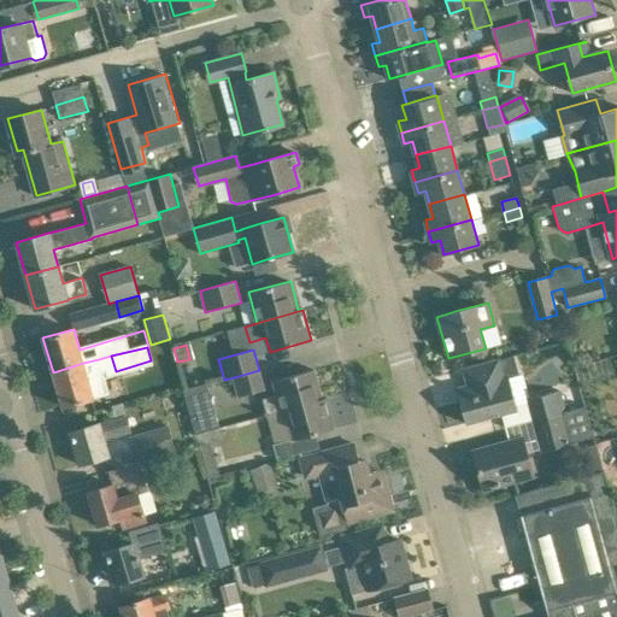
[(513,354),(487,363),(464,369),(468,385),(457,388),(466,423),(518,409),(509,376),(519,374),(513,354)]
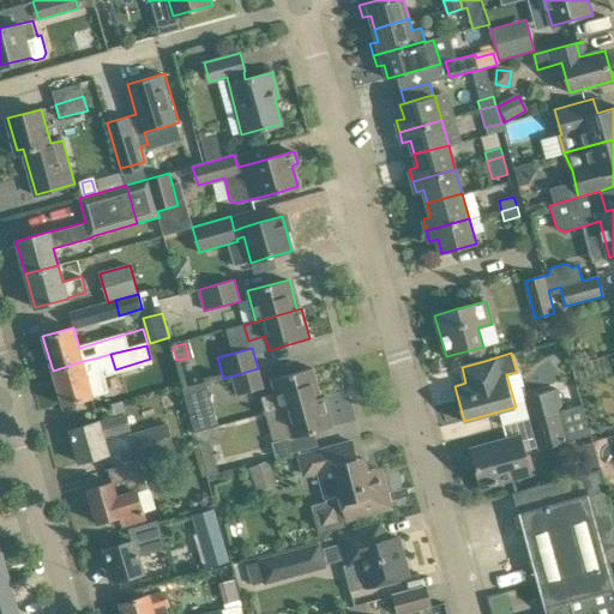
[(83,361),(53,371),(62,404),(108,391),(98,357),(83,361)]
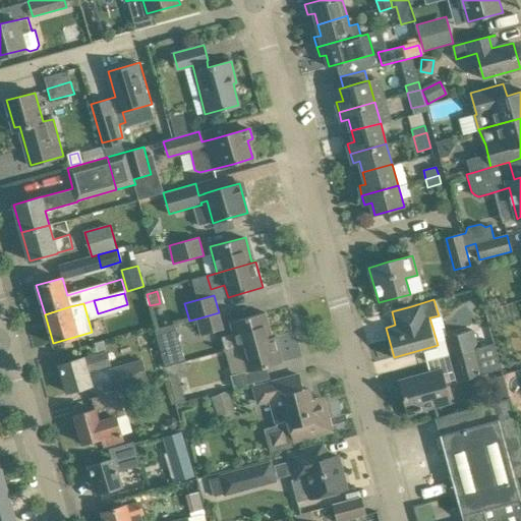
[(150,310),(136,314),(141,330),(154,326),(150,310)]
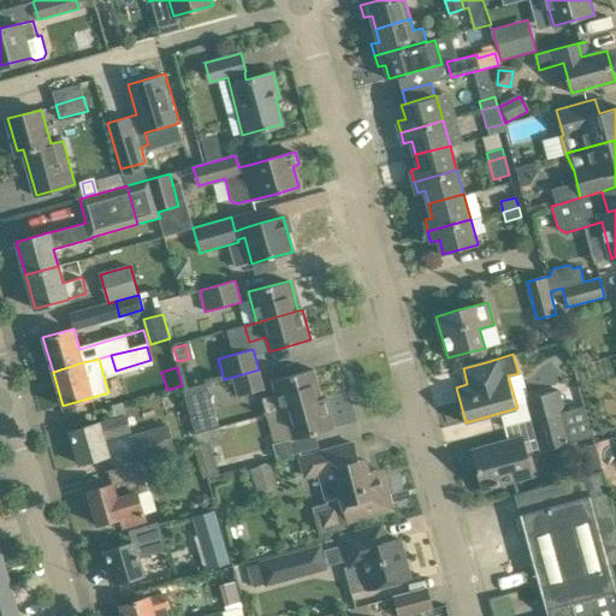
[(262,398),(266,414),(280,410),(326,398),(326,397),(321,398),(314,368),(272,380),(277,395),(262,398)]
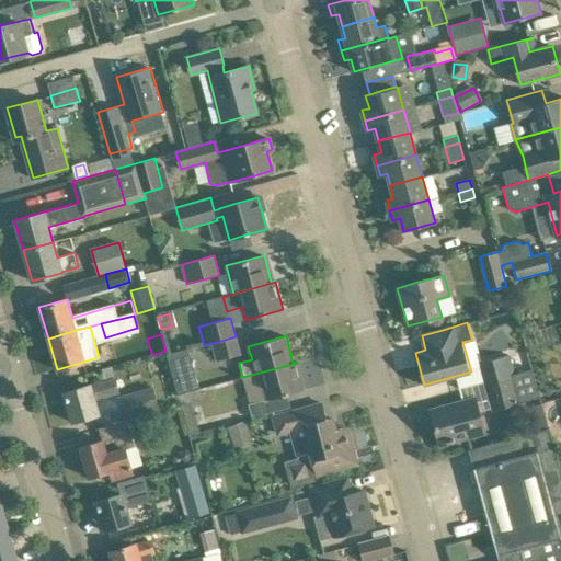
[(236,336),(213,343),(217,361),(241,355),(236,336)]
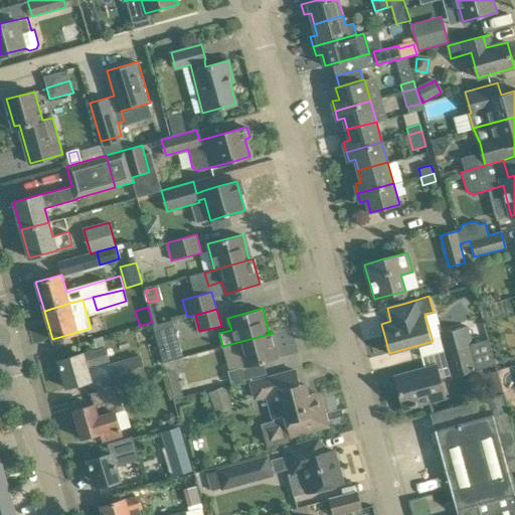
[(442,333),(447,351),(488,339),(484,325),(468,329),(467,326),(442,333)]
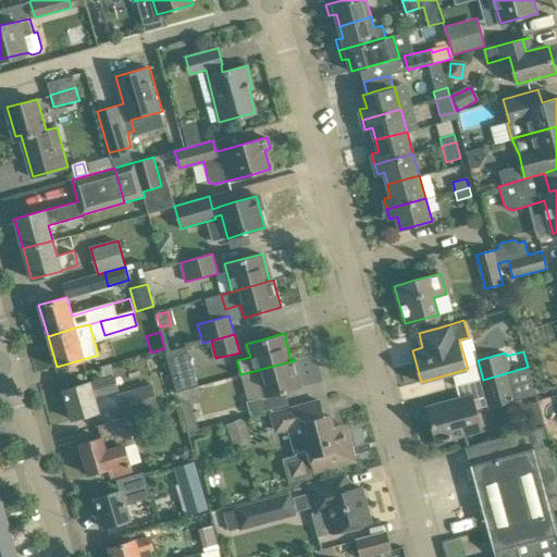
[(254,371),(240,374),(247,401),(246,403),(250,416),(264,412),(260,398),(302,387),(295,360),(254,371)]
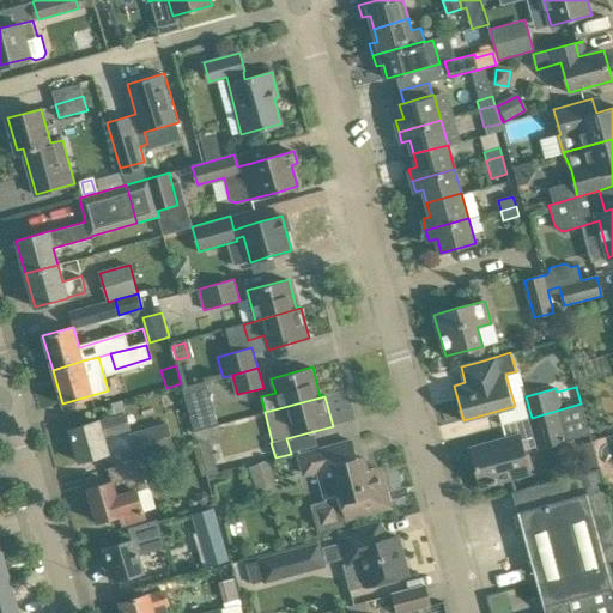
[(581,404),(532,418),(540,447),(589,434),(581,404)]
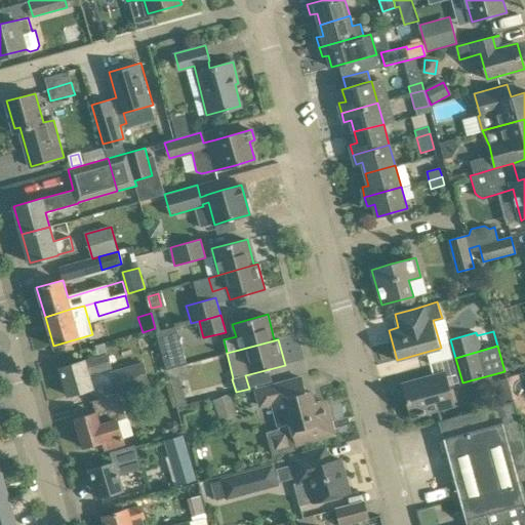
[(84,360),(79,362),(59,367),(68,395),(87,390),(92,388),(88,373),(109,367),(106,355),(84,361),(84,360)]
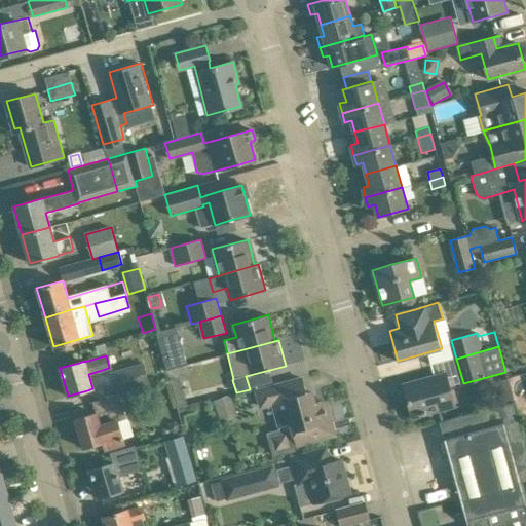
[(164,363),(166,371),(187,365),(185,357),(164,363)]
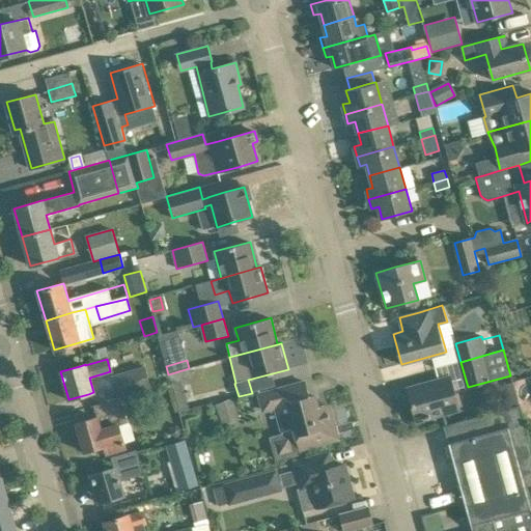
[(111,376),(117,398),(150,388),(144,367),(111,376)]
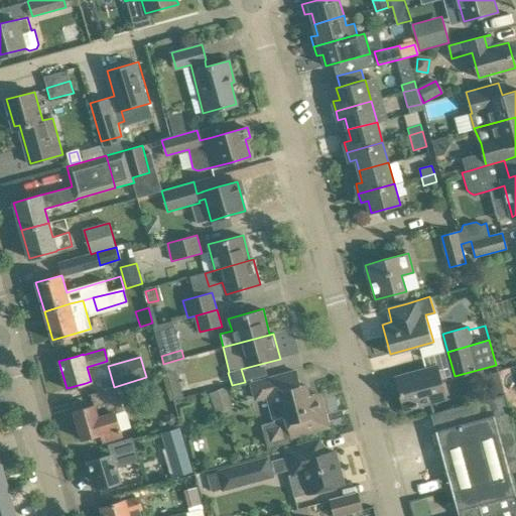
[(437,366),(415,372),(396,377),(405,409),(445,398),(437,366)]
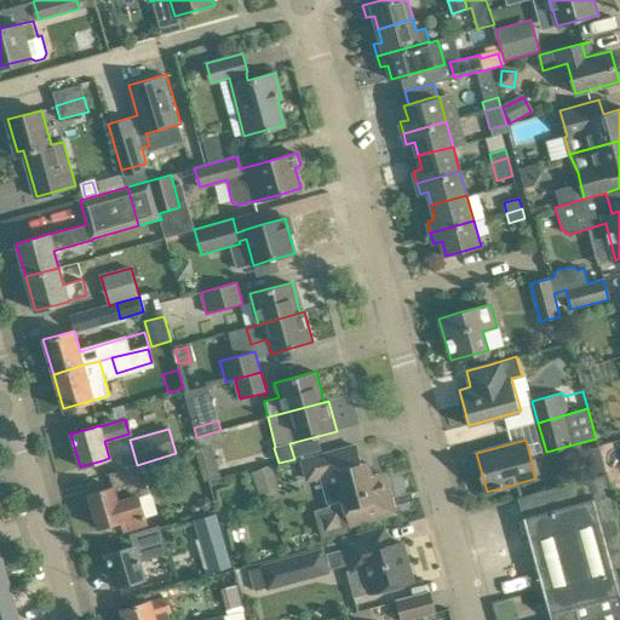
[(315,511),(322,539),(349,533),(346,526),(371,520),(395,512),(386,484),(383,486),(379,474),(372,476),(369,466),(368,466),(368,463),(365,464),(365,463),(361,464),(357,446),(303,460),(309,480),(322,476),(331,504),(328,504),(329,507),(315,511)]
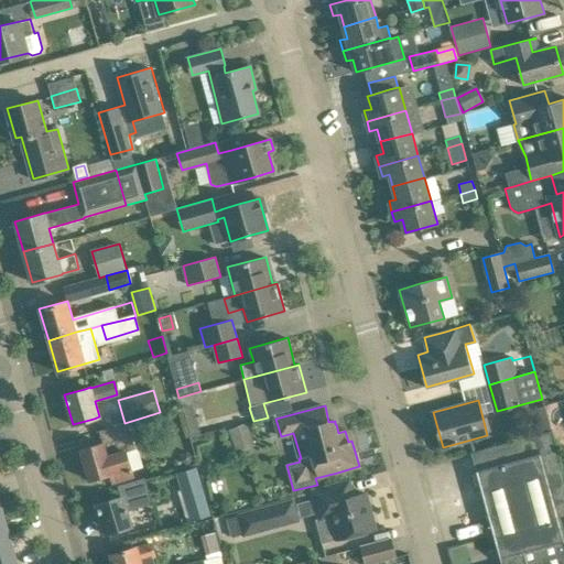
[(104,443),(100,444),(80,449),(89,479),(111,474),(114,481),(133,476),(126,452),(136,448),(128,422),(125,423),(99,431),(104,443)]
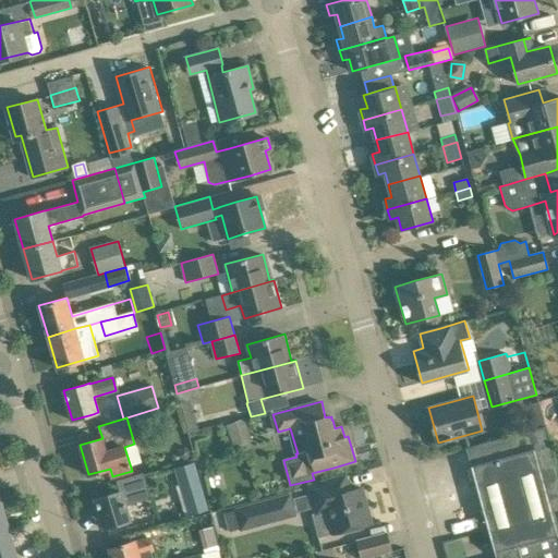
[(243,419),(226,424),(233,444),(250,437),(243,419)]
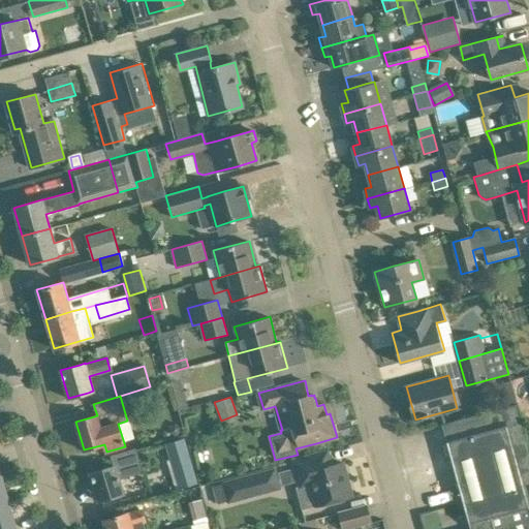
[(442,425),(470,528),(528,528),(528,445),(518,404),(442,425)]
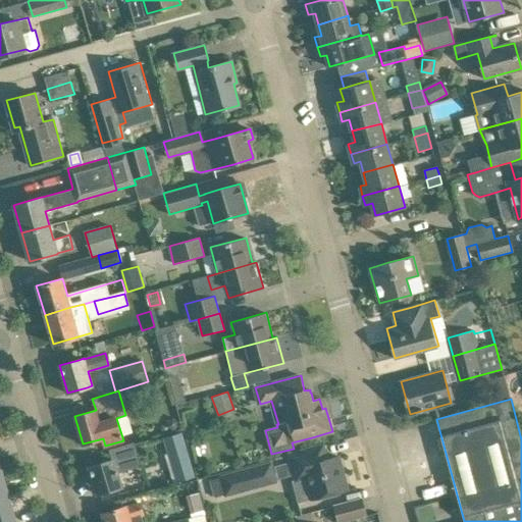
[(172,415),(167,418),(168,425),(174,427),(178,423),(178,417),(172,415)]
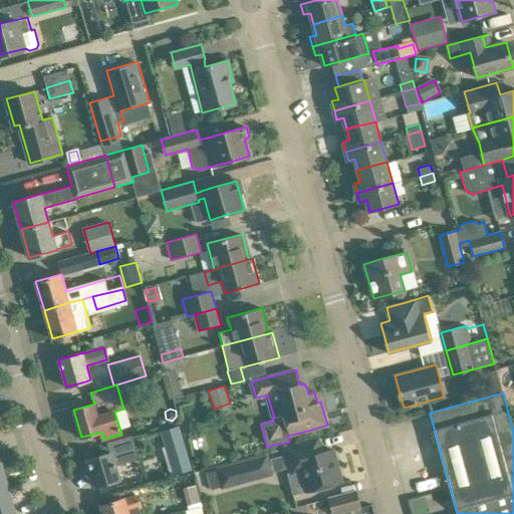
[(178,426),(159,431),(164,448),(183,442),(178,426)]
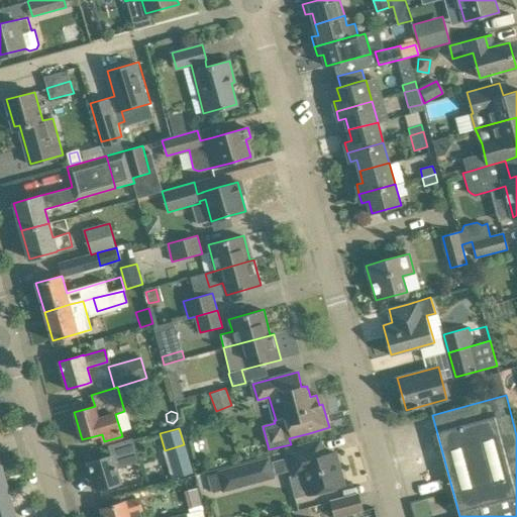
[(111,455),(107,456),(89,462),(97,490),(120,483),(116,468),(139,461),(132,438),(108,445),(111,455)]
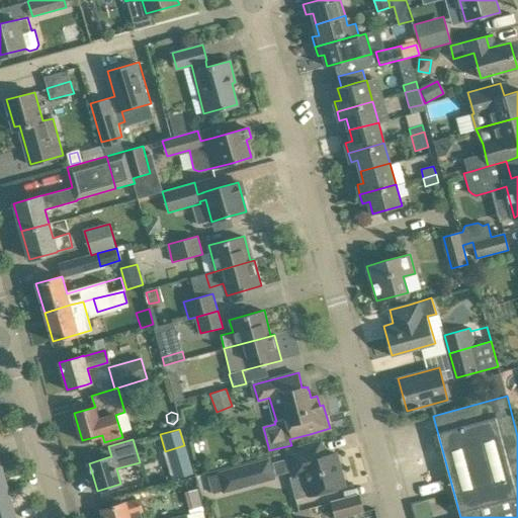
[(321,442),(301,447),(287,451),(294,477),(304,473),(310,496),(345,486),(336,452),(325,455),(321,442)]
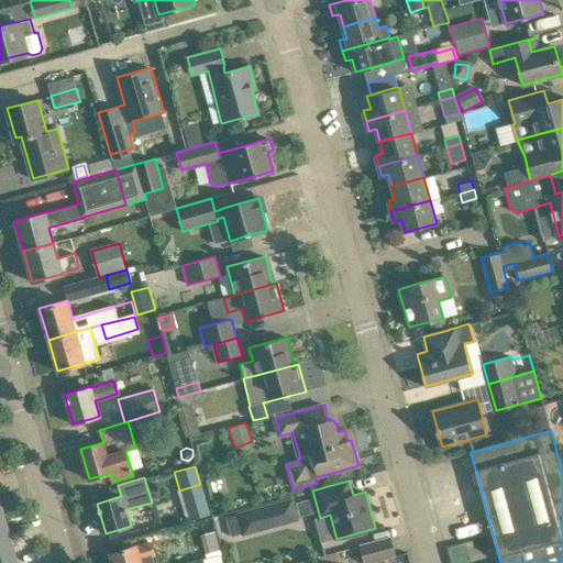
[(236,514),(242,537),(299,521),(294,498),(236,514)]
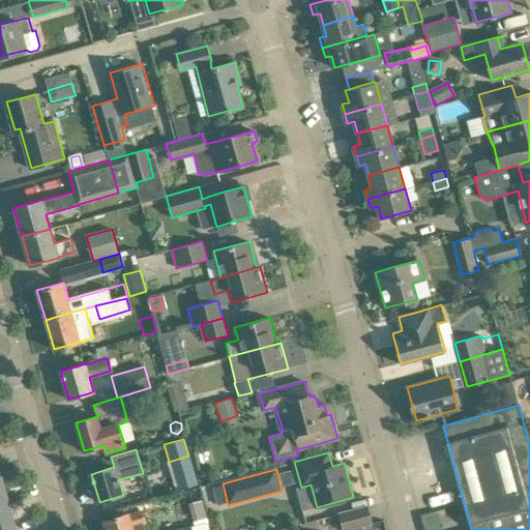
[(16,529),(7,499),(0,500),(0,529),(16,529)]
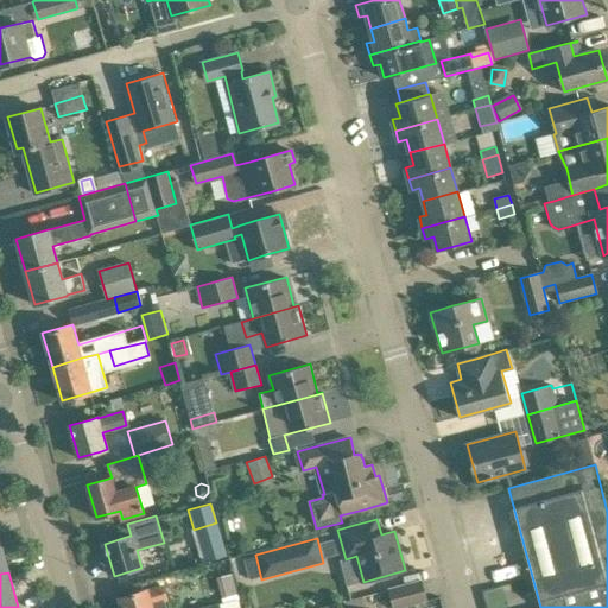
[(422,582),(399,588),(390,590),(393,607),(394,607),(404,606),(426,600),(422,582)]
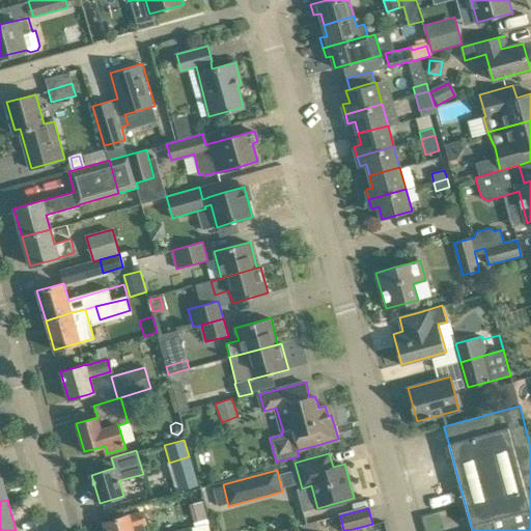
[(129,515),(124,516),(105,523),(107,530),(132,530),(132,528),(146,524),(142,512),(129,516),(129,515)]
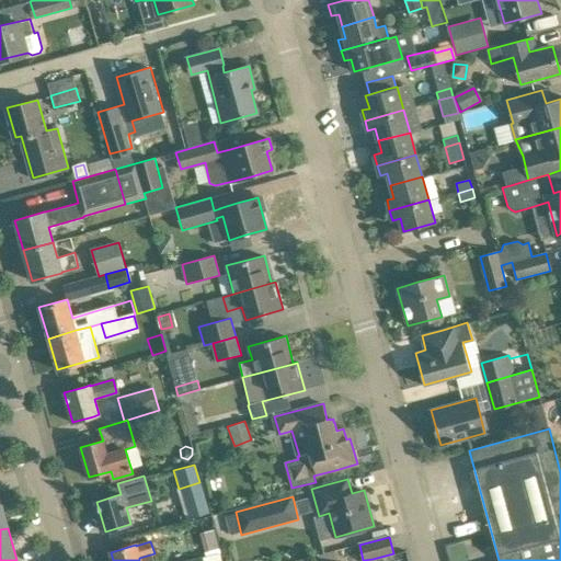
[(319,556),(320,560),(339,560),(338,560),(335,551),(319,556)]
